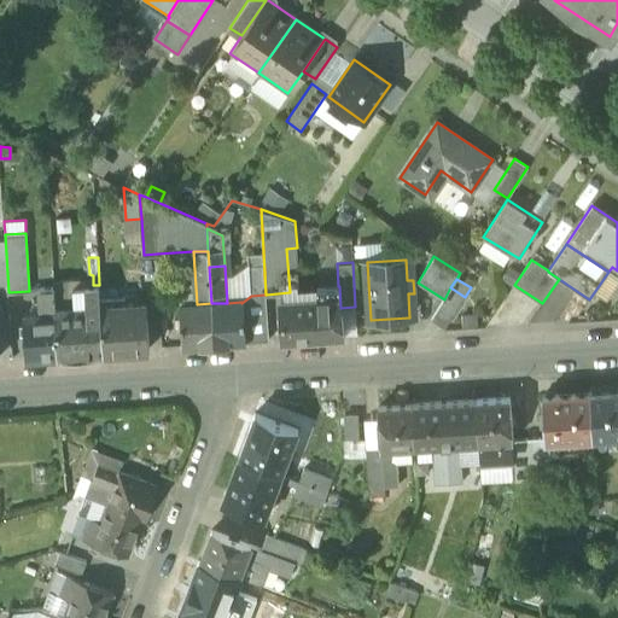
[(58,355),(104,353),(100,307),(99,285),(93,285),(73,286),(74,305),(54,307),(56,312),(58,355)]
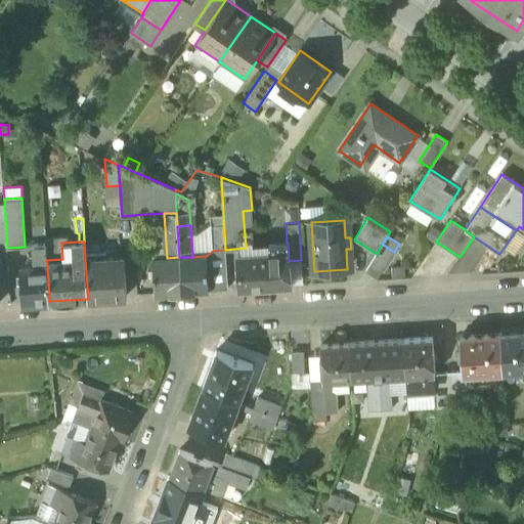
[(269,244),(270,251),(272,287),(291,285),(289,261),(288,243),(287,243),(269,244)]
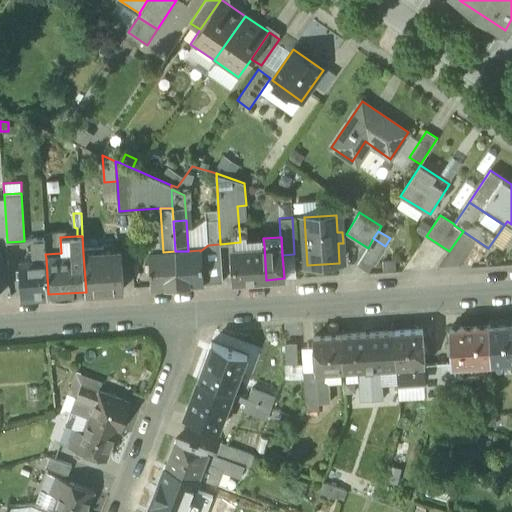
[(33,239),(34,252),(34,259),(46,258),(45,254),(44,238),(33,239)]
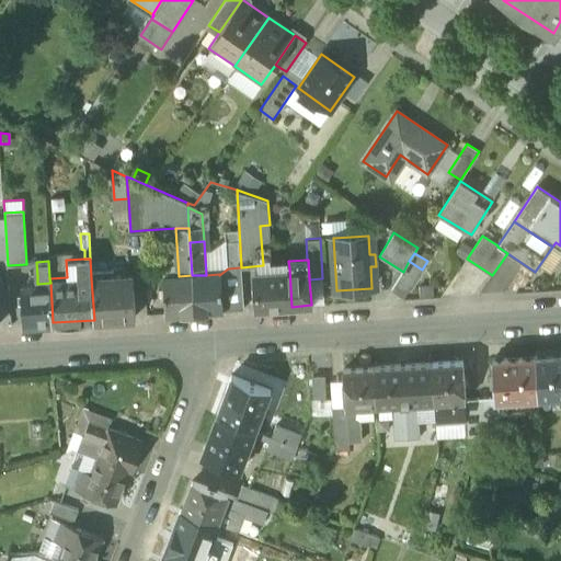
[(422,270),(409,261),(403,272),(391,290),(404,298),(422,270)]
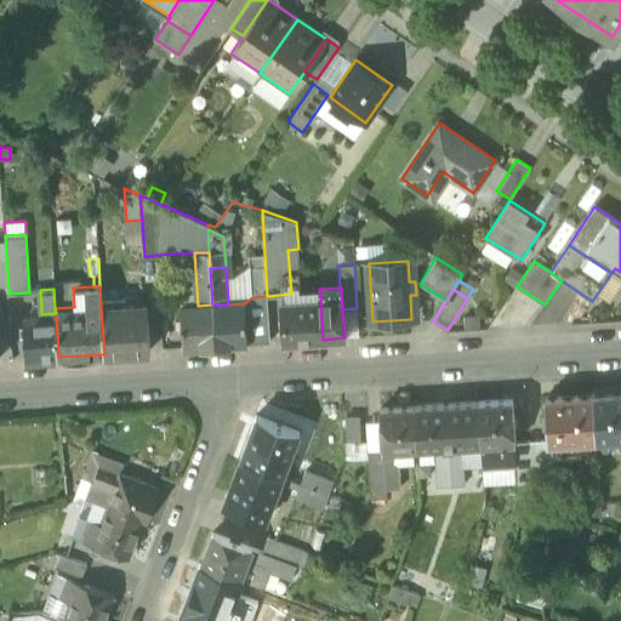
[(243,305),(246,345),(268,343),(266,296),(252,297),(243,305)]
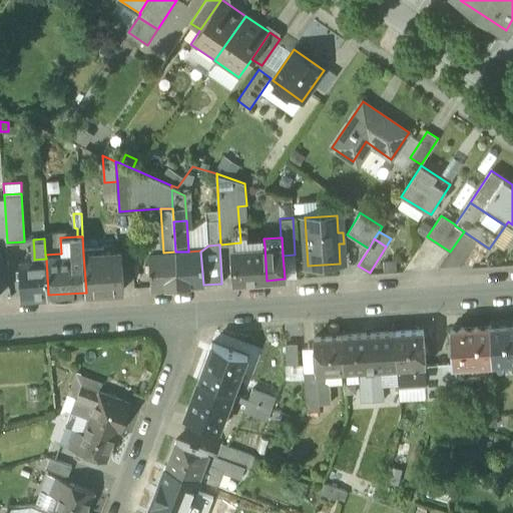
[(235,283),(267,281),(265,245),(233,247),(235,283)]
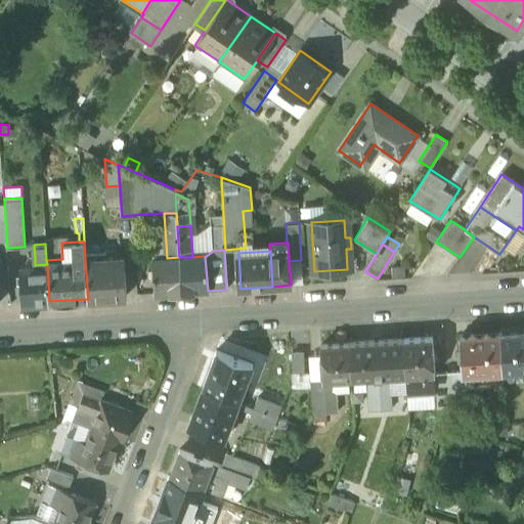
[(91,259),(85,260),(88,299),(124,296),(127,296),(124,257),(106,258),(106,253),(91,254),(91,259)]
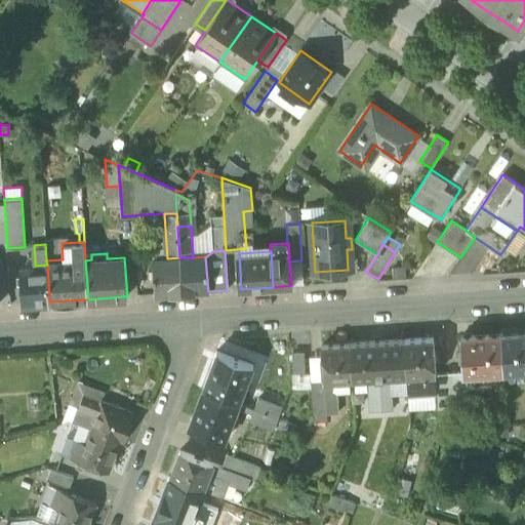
[(208,291),(205,257),(205,256),(193,257),(179,257),(182,293),(208,291)]
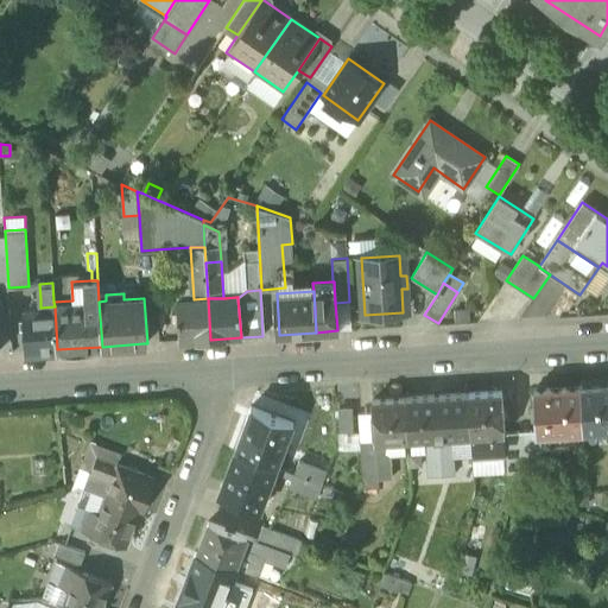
[(210,340),(208,298),(194,299),(178,301),(181,341),(210,340)]
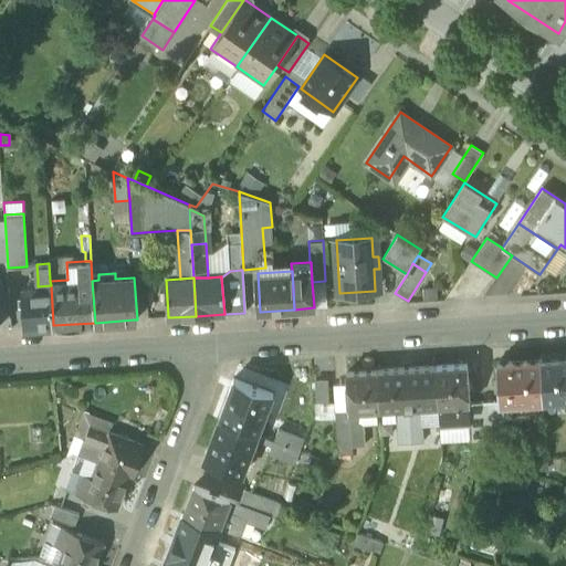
[(53,325),(51,285),(38,286),(32,286),(23,287),(25,327),(53,325)]
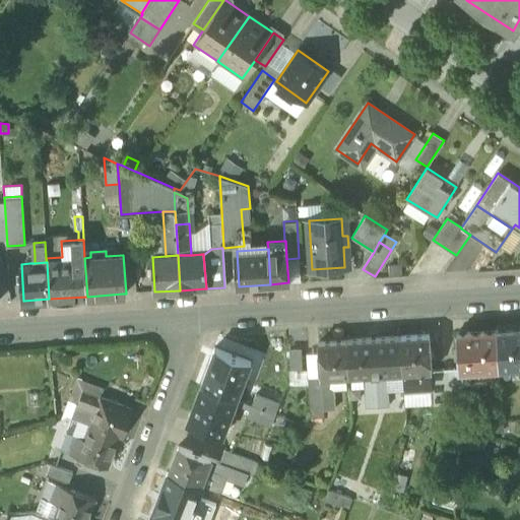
[(519,329),(496,331),(499,369),(519,367),(519,329)]
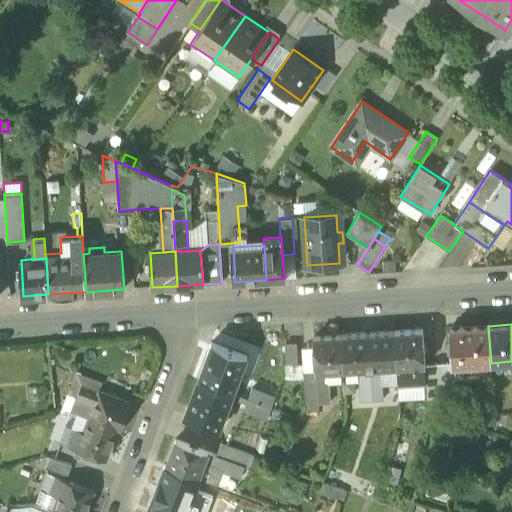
[(479,363),(491,363),(488,326),(464,328),(464,327),(450,328),(452,363),(452,365),(454,365),(479,363)]
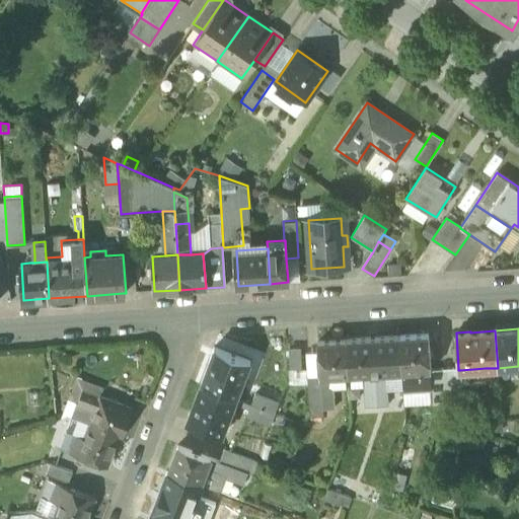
[(428,335),(399,337),(401,372),(430,370),(430,369),(428,335)]
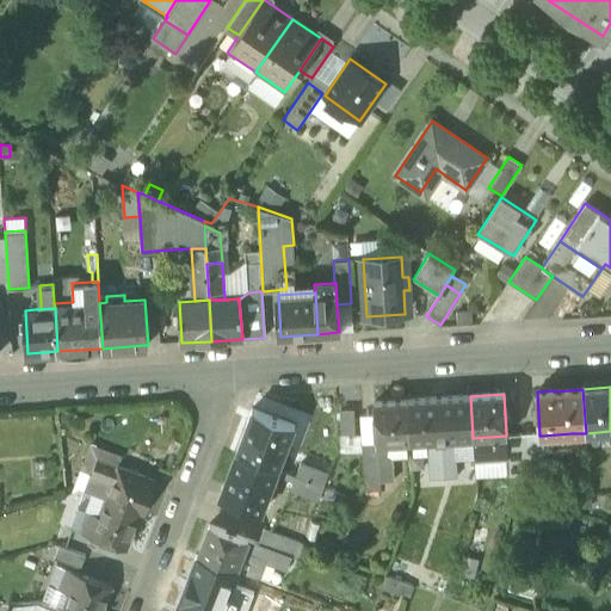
[(470,396),(407,400),(409,442),(412,442),(432,440),(450,439),(473,438),(470,396)]
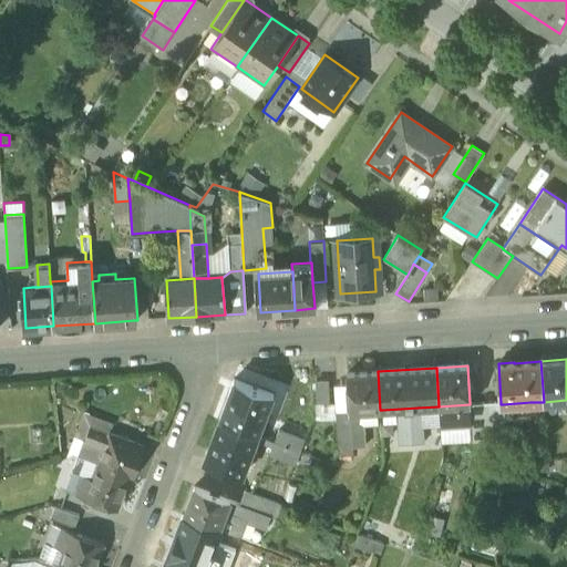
[(350,412),(359,411),(380,410),(378,371),(347,373),(348,384),(349,410),(350,412)]
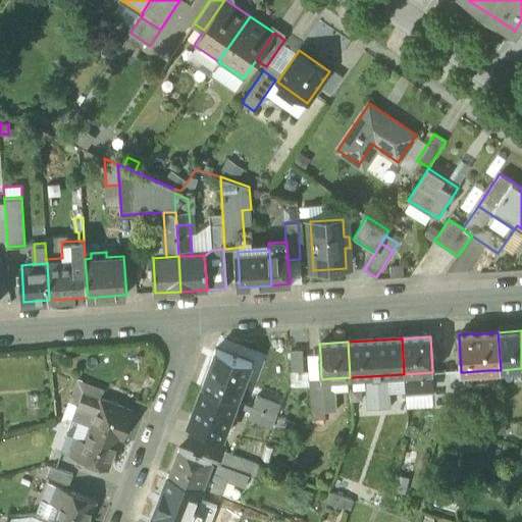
[(302,349),(290,350),(291,372),(304,371),(302,349)]
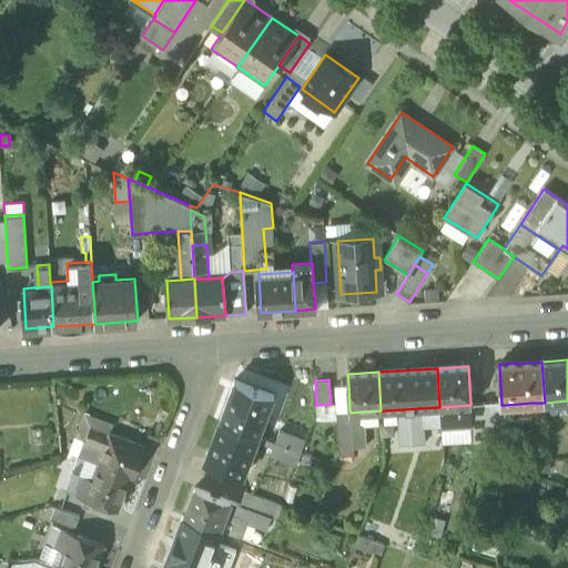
[(231,393),(220,421),(257,435),(273,395),(234,381),(230,392),(231,393)]
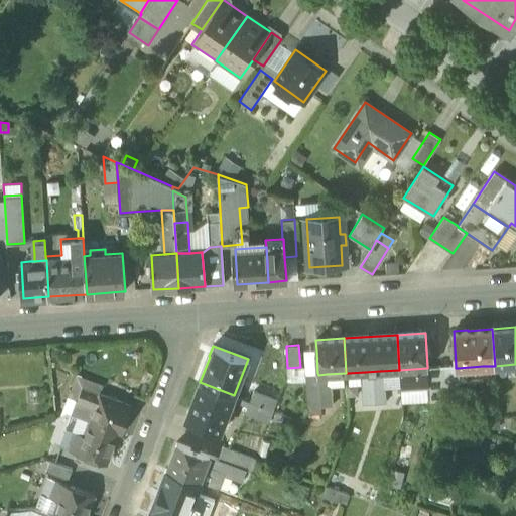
[(317,373),(316,350),(304,350),(305,367),(305,375),(317,373)]
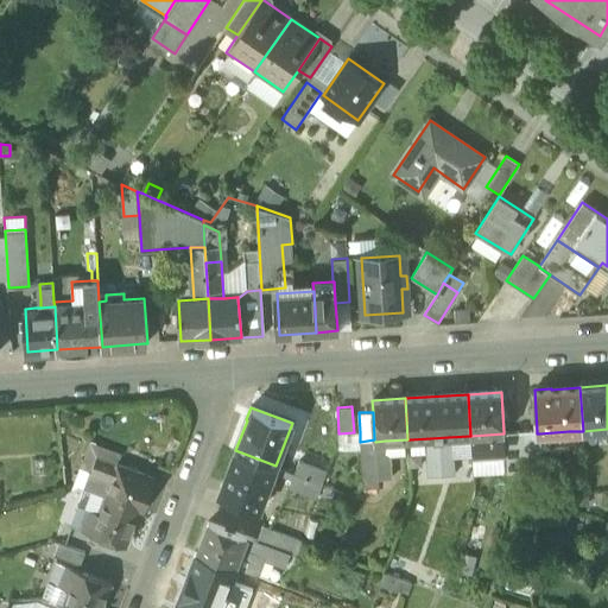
[(504,456),(504,470),(520,469),(518,431),(504,432),(504,434),(505,456),(504,456)]
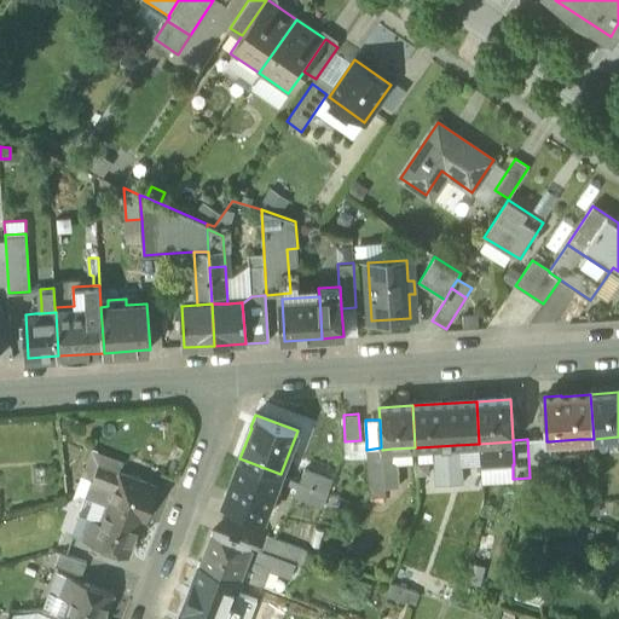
[(547,439),(527,439),(530,478),(542,481),(549,482),(547,441),(547,439)]
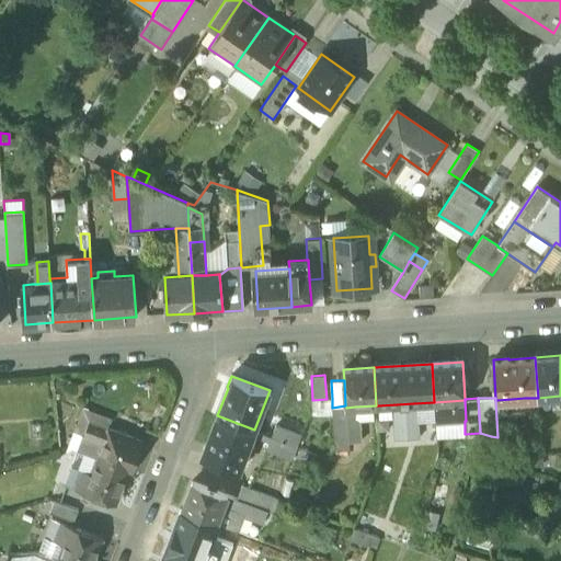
[(525,398),(497,400),(499,411),(526,409),(525,398)]
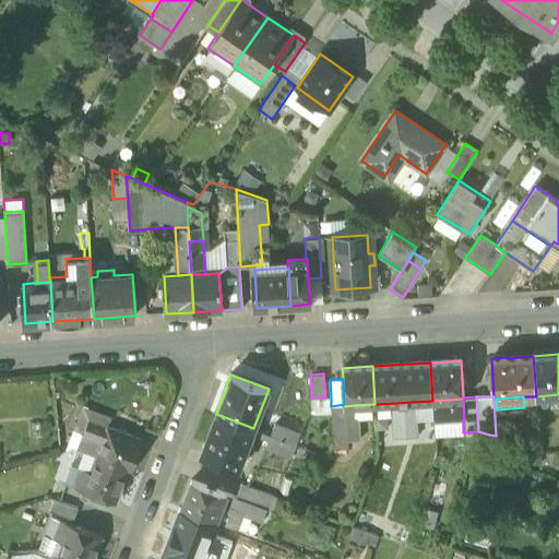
[(325,397),(311,399),(310,399),(310,412),(332,412),(331,406),(331,397),(325,397)]
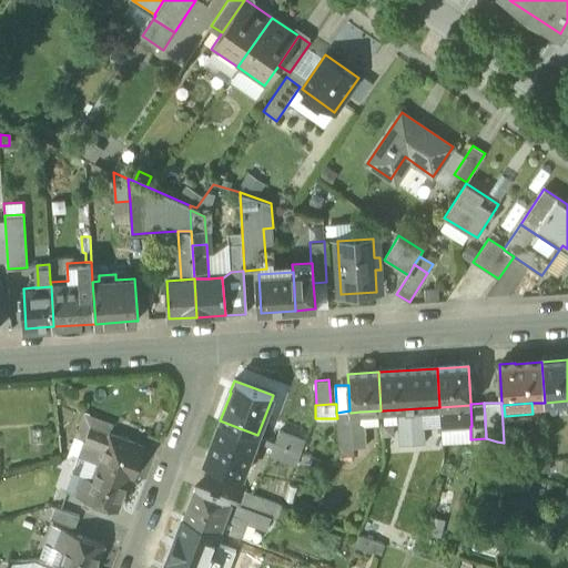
[(472,426),(470,405),(439,407),(440,428),(470,426),(472,426)]
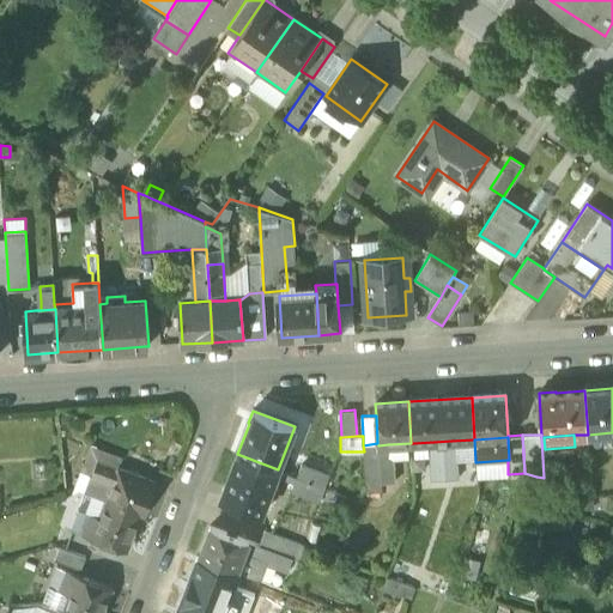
[(474,439),(451,441),(453,451),(456,450),(456,462),(475,462),(474,439)]
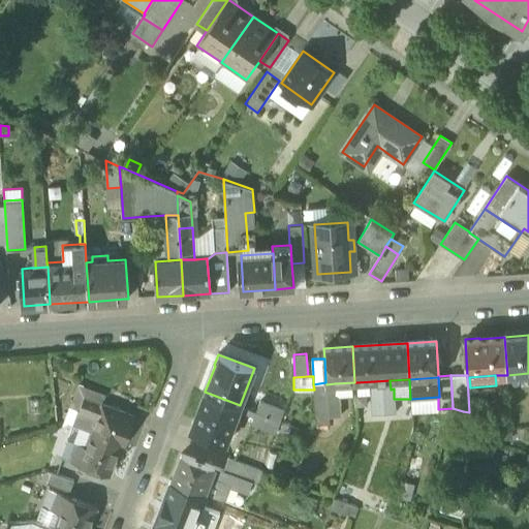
[(391,390),(390,380),(374,381),(374,391),(371,391),(372,394),(373,413),(395,412),(394,399),(394,389),(391,390)]
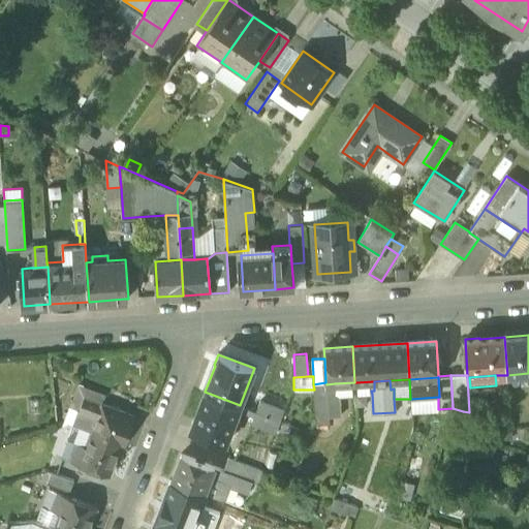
[(374,381),(356,382),(358,395),(372,394),(371,391),(374,391),(374,381)]
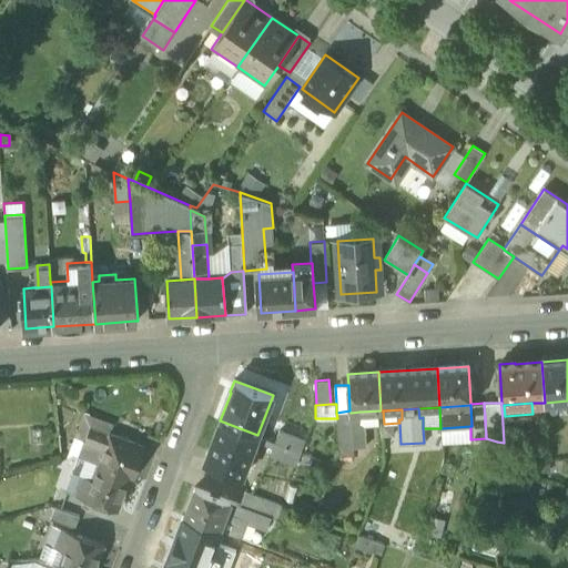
[(337,418),(340,455),(354,454),(353,447),(351,413),(350,411),(336,413),(337,418)]
